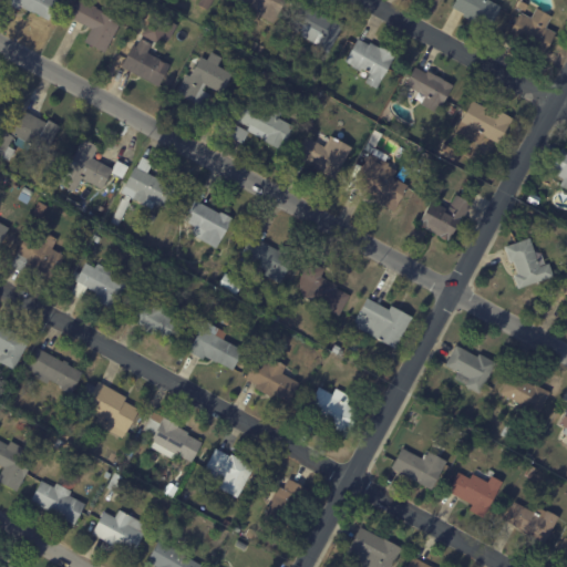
[(58,0),(47,19),(31,10),(30,11),(19,6),(18,9),(3,1),(3,0),(58,0)]
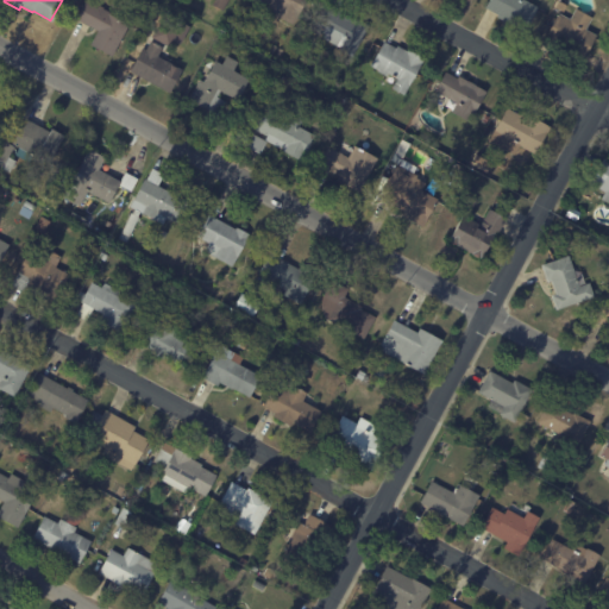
[(112,55),(90,44),(98,30),(76,19),(86,0),(89,0),(106,8),(105,12),(129,24),(112,55)]
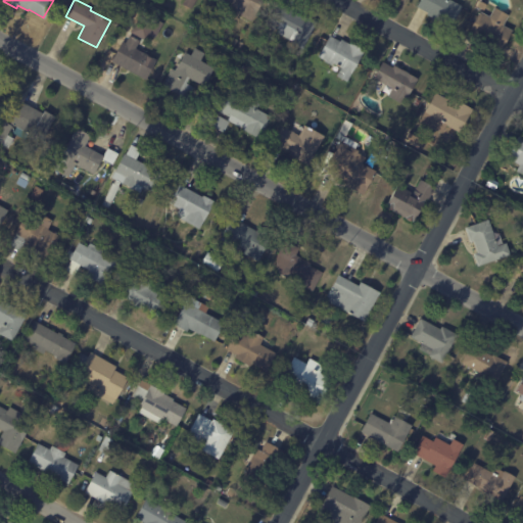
[(195,0),(191,8),(183,4),(184,0),(195,0)]
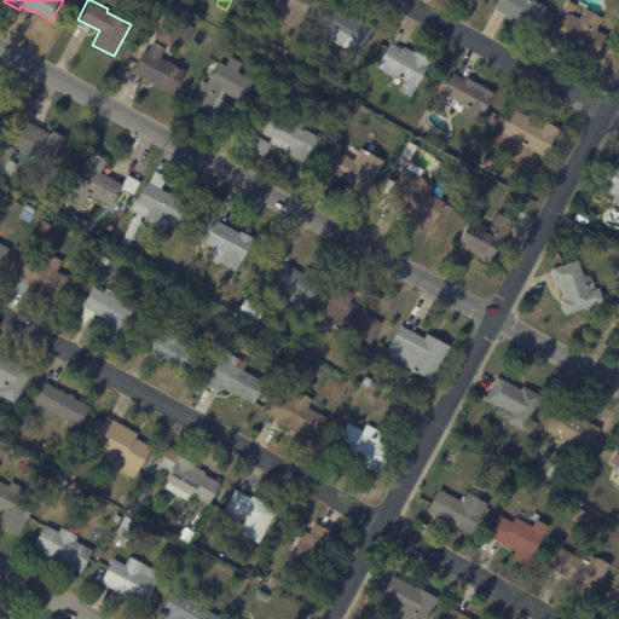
[(310,0),(298,24),(276,13),(278,10),(259,0),(310,0)]
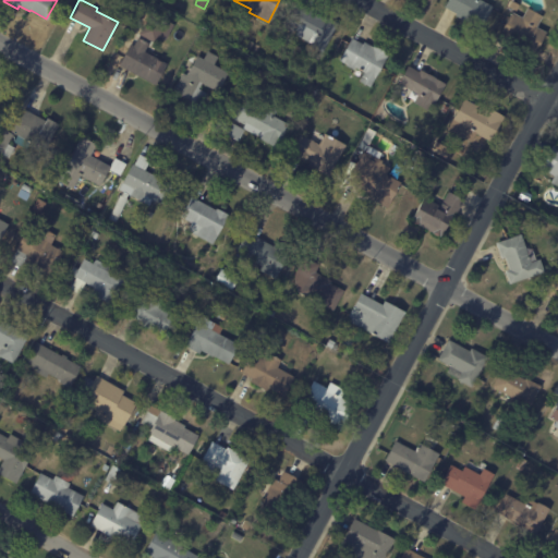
[(468,21),(456,14),(457,13),(445,7),(448,0),(482,0),(493,7),(481,28),(468,21)]
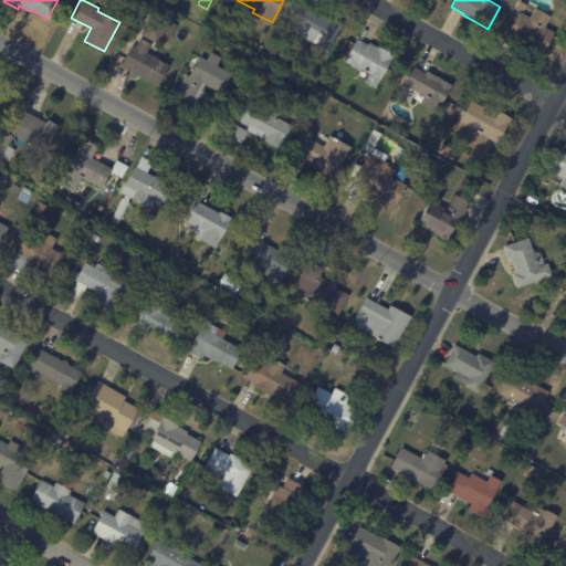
[(521,1),(527,4),(524,10),(517,7),(521,1)]
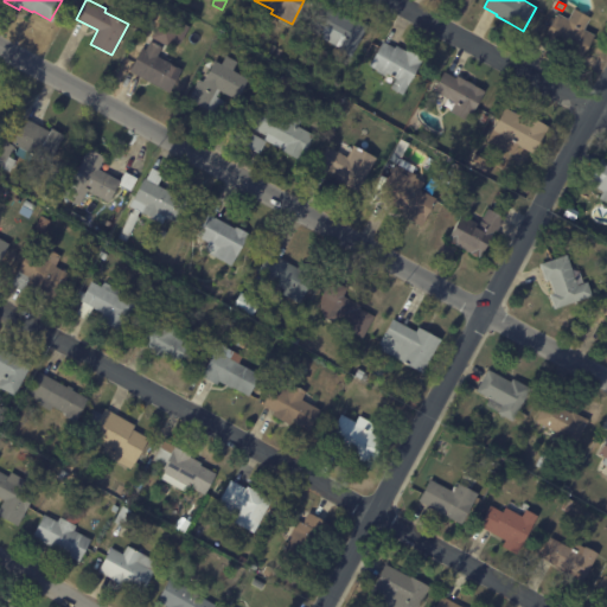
[(330,5),(340,11),(339,13),(343,16),(343,13),(350,17),(349,19),(352,20),(353,17),(368,25),(351,56),(337,49),(338,45),(311,31),(326,2),(330,5)]
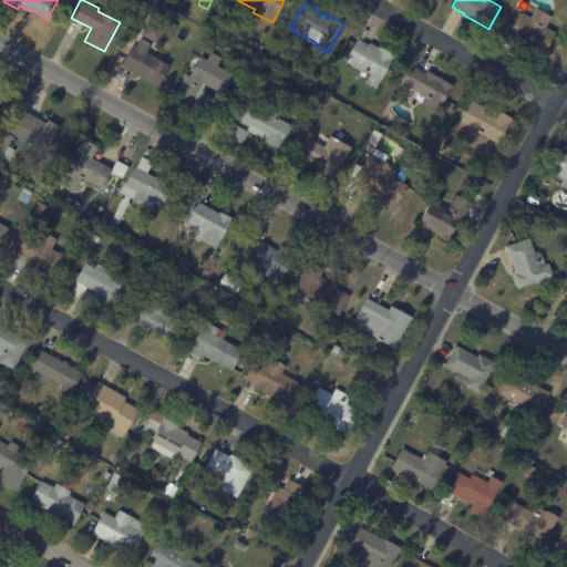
[(550,16),(552,16),(546,27),(555,32),(546,48),(545,47),(539,57),(529,51),(531,50),(506,37),(519,11),(532,18),(537,8),(550,16)]
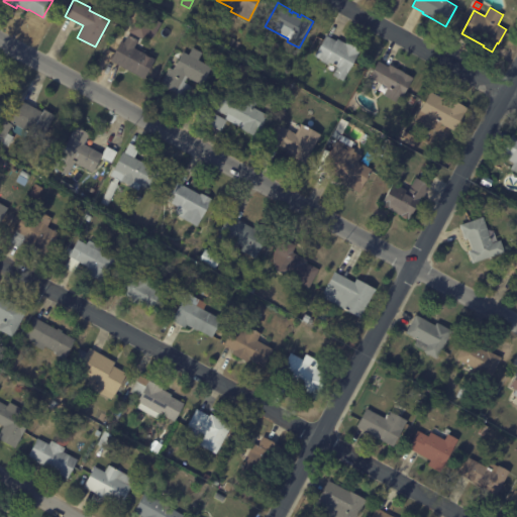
[(143,39),(130,31),(142,11),(162,22),(152,37),(147,34),(144,39),(143,39)]
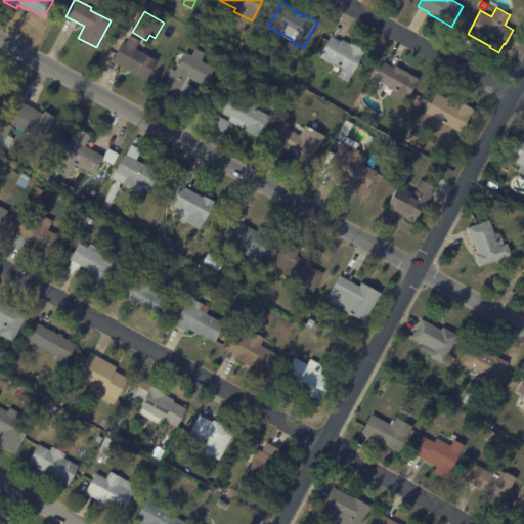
[(198,12),(213,20),(207,33),(191,25),(198,12)]
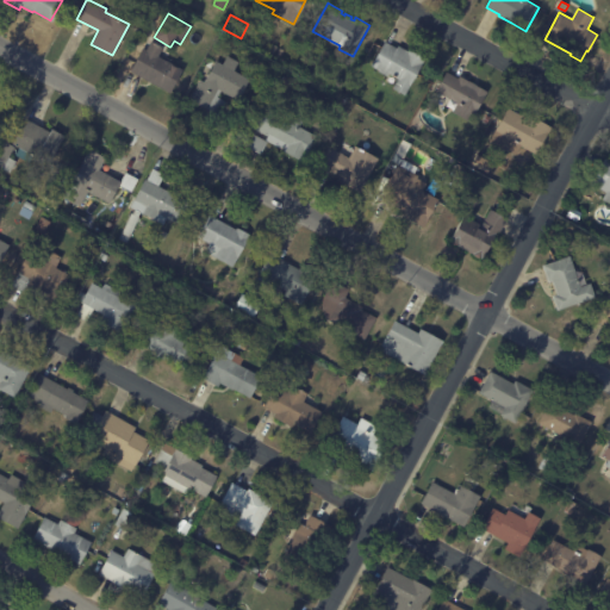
[(172,63),(182,69),(169,92),(130,70),(143,47),(147,49),(151,41),(163,47),(159,56),(172,63)]
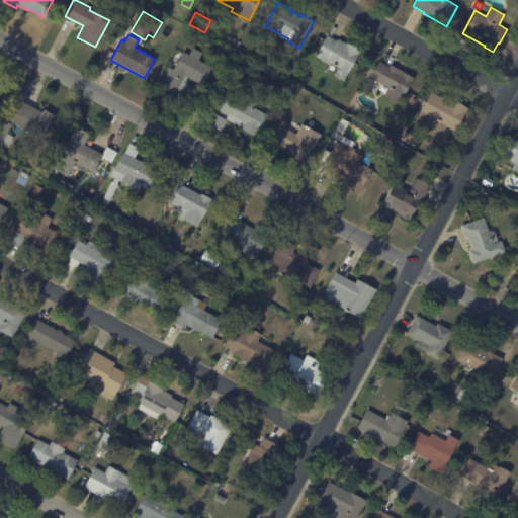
[(329,36),(337,40),(338,38),(346,42),(347,41),(360,50),(343,80),(334,75),(338,67),(330,62),(329,64),(315,56),(327,34),(329,36)]
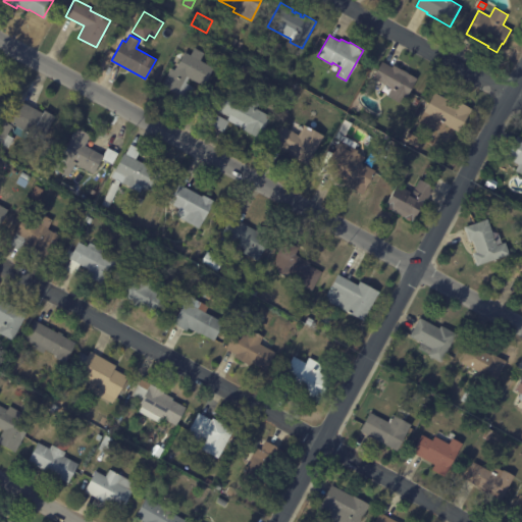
[(240,42),(245,44),(241,50),(237,48),(240,42)]
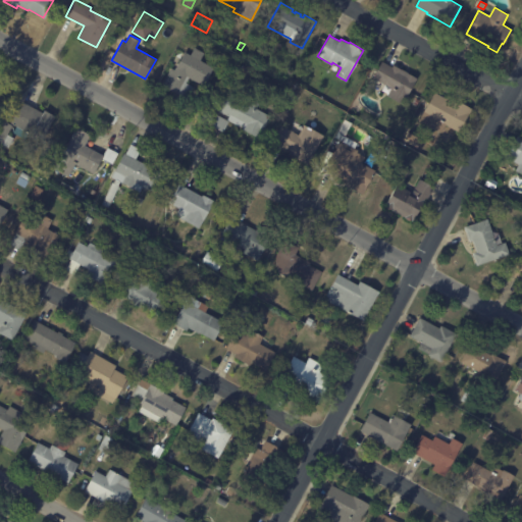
[(242,53),(247,45),(253,48),(248,56),(242,53)]
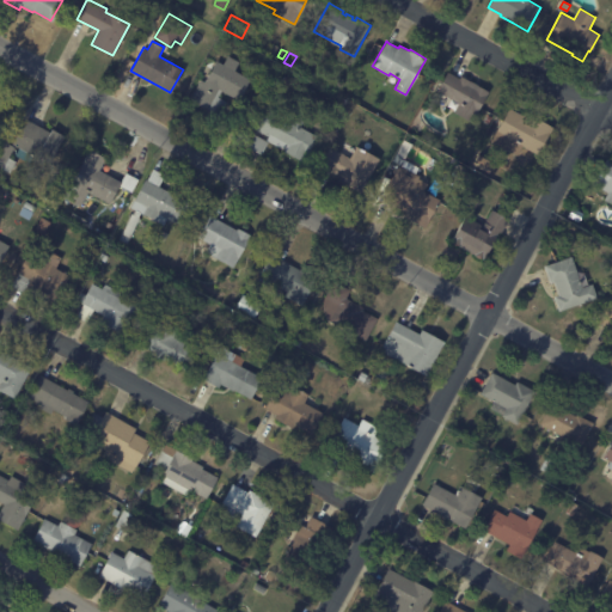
[(234,71),(250,79),(239,99),(228,93),(218,115),(191,101),(201,80),(204,83),(215,61),(224,65),(227,55),(239,61),(234,71)]
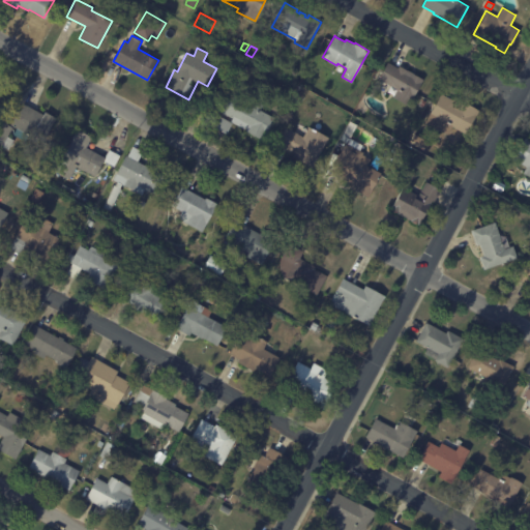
[(391,64),(399,68),(400,66),(423,80),(409,106),(386,93),(388,89),(377,83),(388,62),(391,64)]
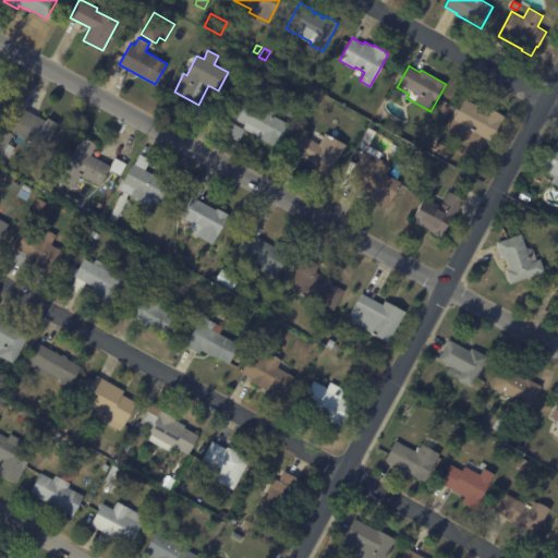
[(255,88),(246,84),(255,68),(264,72),(255,88)]
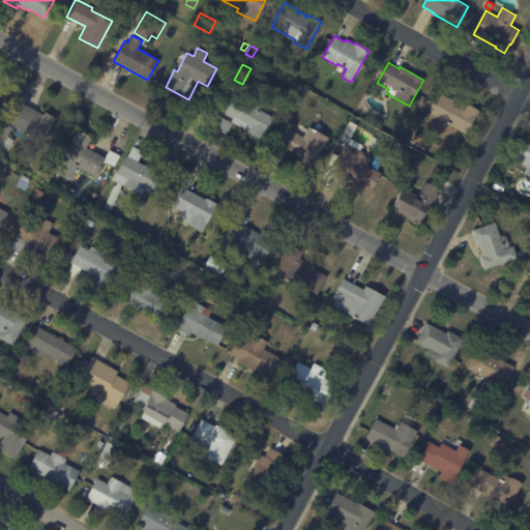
[(265,75),(272,78),(268,86),(261,83),(265,75)]
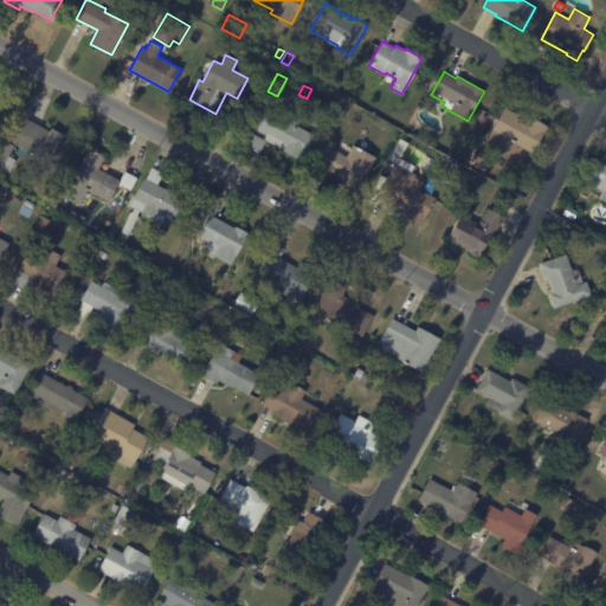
[(289,109),(292,101),(308,108),(303,116),(289,109)]
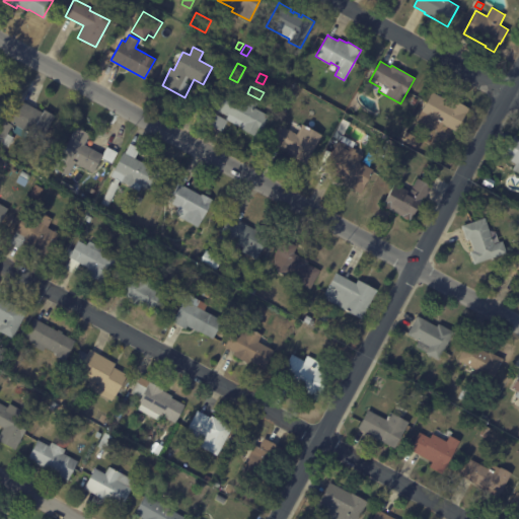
[(268,94),(271,87),(279,92),(275,98),(268,94)]
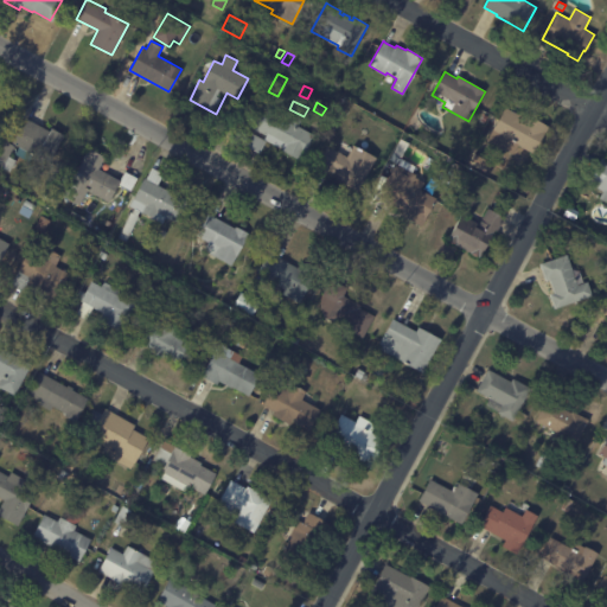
[(509,109),(518,114),(521,110),(549,127),(535,153),(518,145),(512,154),(487,140),(505,107),(509,109)]
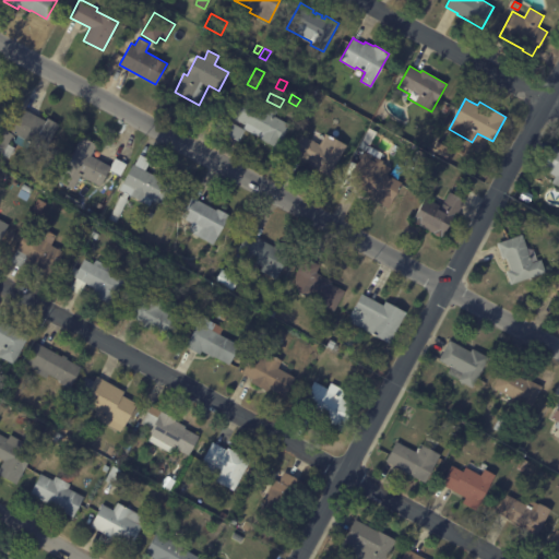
[(246,129),(244,128),(246,125),(234,118),(244,99),(262,109),(265,102),(278,108),(274,116),(289,125),(277,147),(260,139),(260,137),(246,129)]
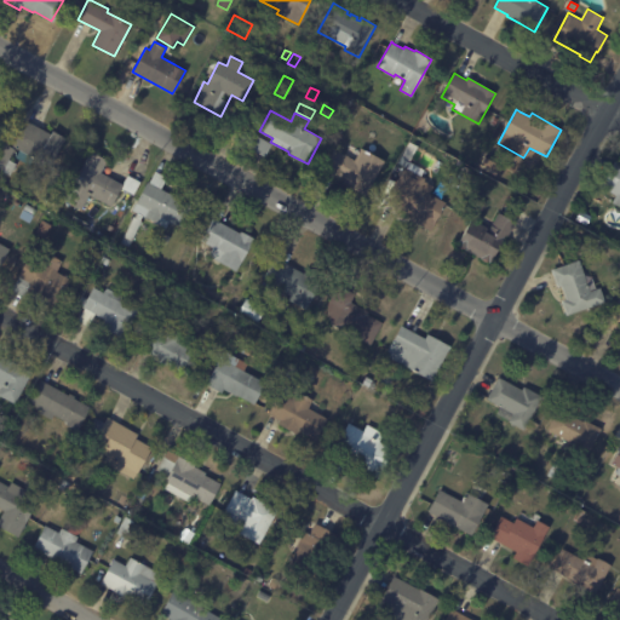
[(41,128),(51,133),(52,131),(65,138),(51,166),(34,158),(30,165),(16,158),(21,149),(13,145),(26,120),(41,128)]
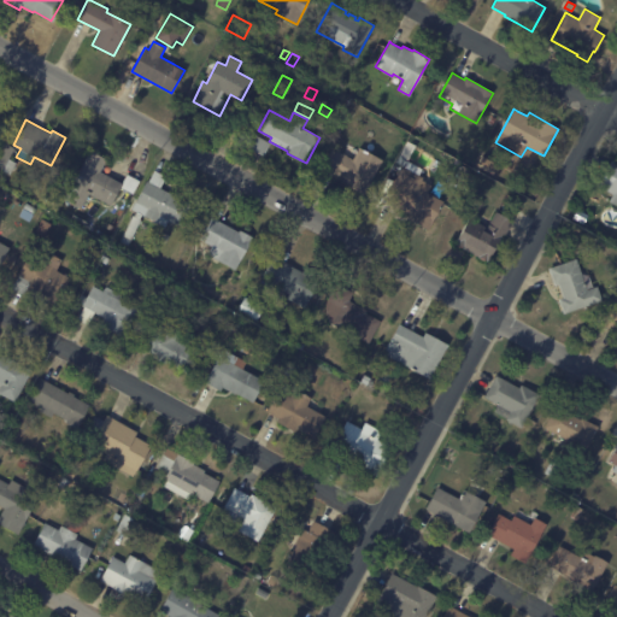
[(259,137),(270,144),(264,156),(251,148),(257,136),(259,137)]
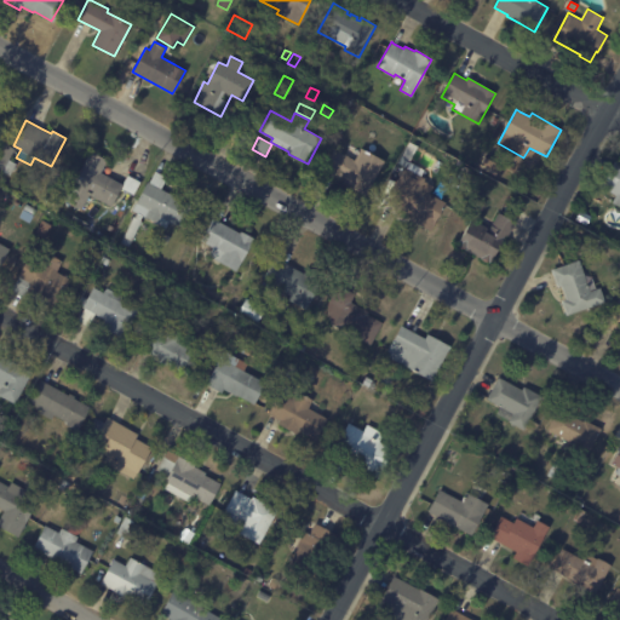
[(0,143),(1,142),(13,149),(7,159),(16,164),(10,176),(0,170),(0,143)]
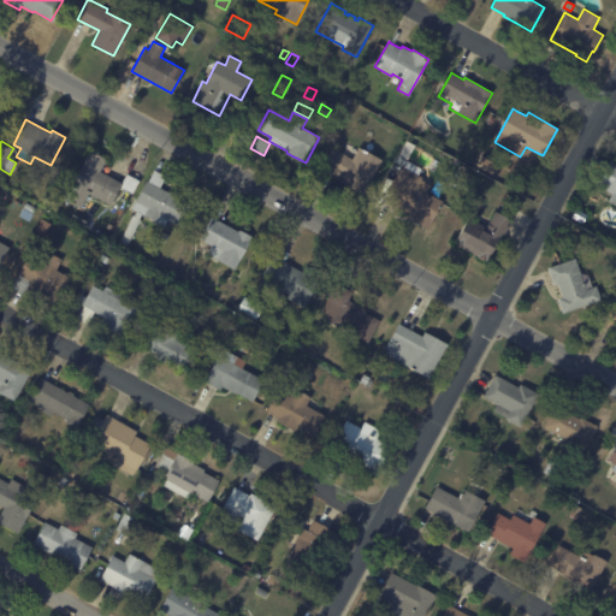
[(369,153),(380,160),(366,188),(359,183),(355,190),(341,182),(343,177),(321,166),(331,148),(341,153),(342,153),(348,155),(353,144),(369,153)]
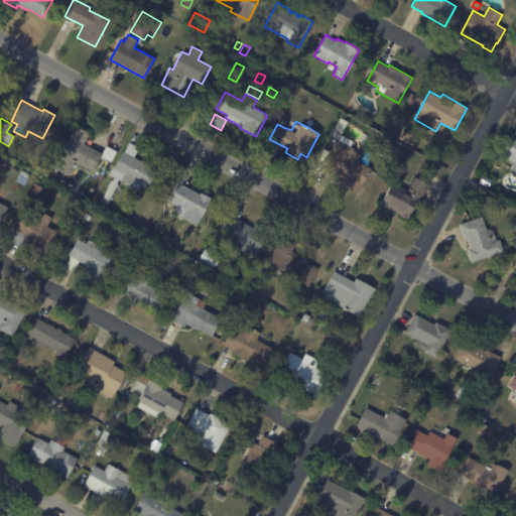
[(87,135),(83,143),(101,154),(92,171),(74,162),(67,174),(53,167),(76,126),(88,133),(87,135)]
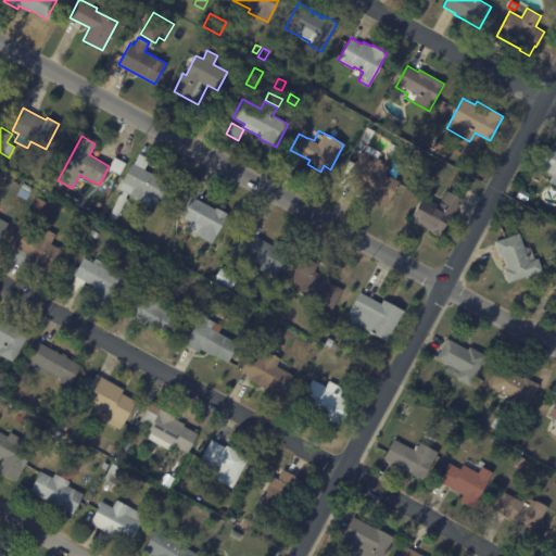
[(439,147),(447,151),(444,158),(430,150),(433,143),(439,147)]
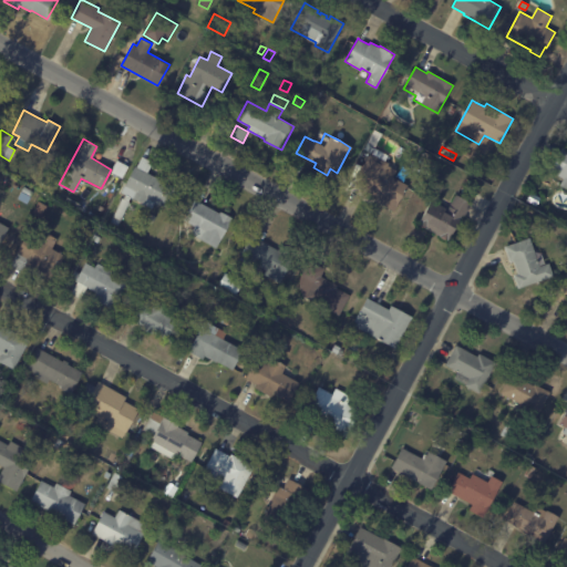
[(566,187),(560,184),(564,178),(549,171),(563,146),(566,148),(566,187)]
